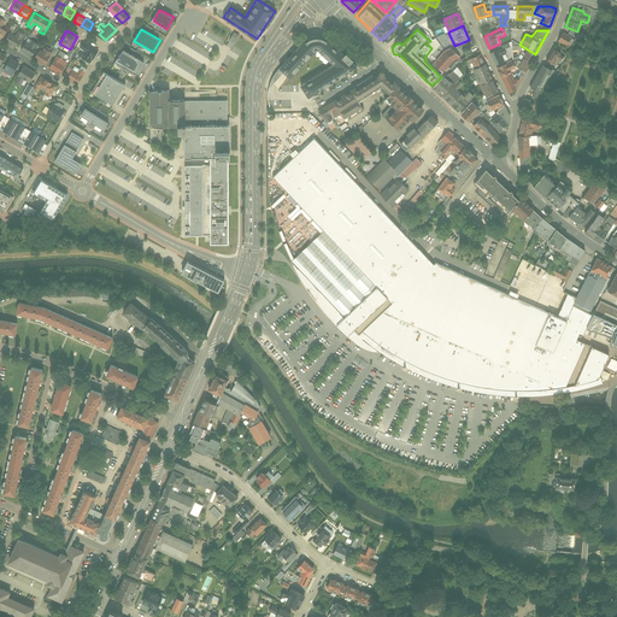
[(563,31),(558,39),(566,45),(571,37),(563,31)]
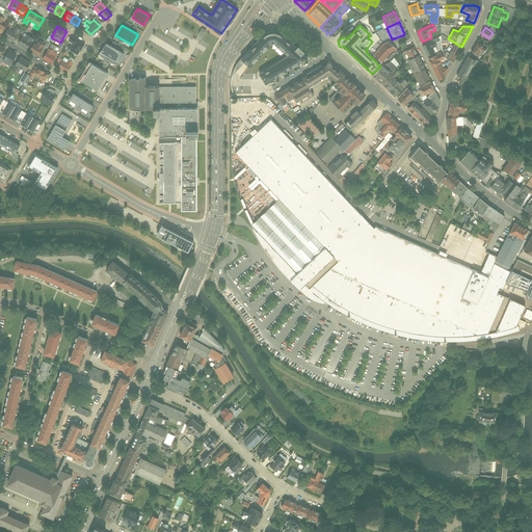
[(4,35),(14,41),(20,30),(16,28),(14,31),(8,29),(4,35)]
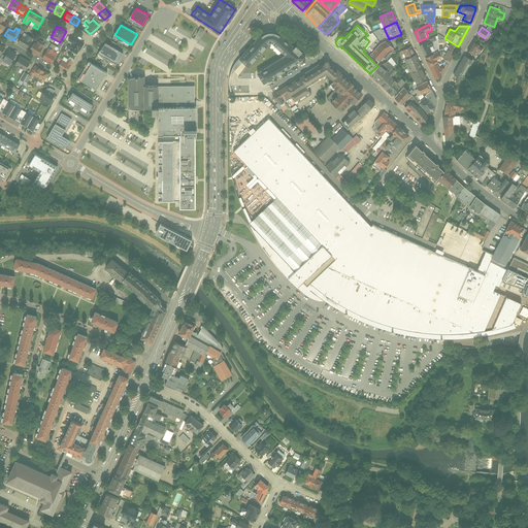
[(204,31),(200,29),(194,39),(199,41),(204,31)]
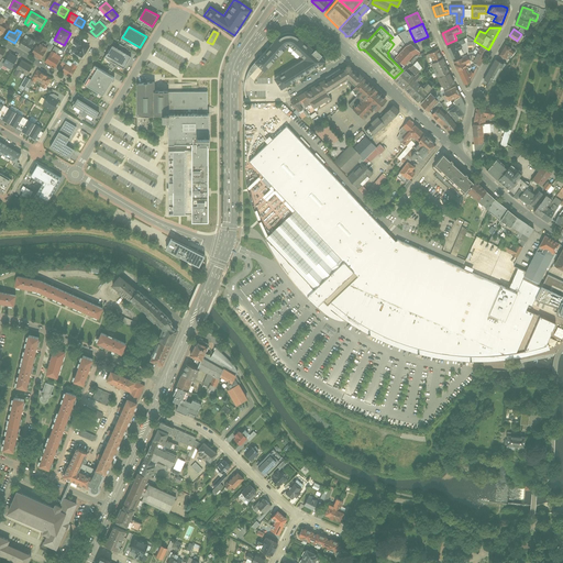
[(275,77),(282,88),(326,61),(320,56),(321,55),(313,47),(313,48),(300,36),(298,34),(297,33),(295,32),(293,32),(290,32),(288,32),(286,32),(283,33),(279,36),(255,62),(265,70),(287,45),(288,45),(289,45),(290,45),(305,58),(275,77)]
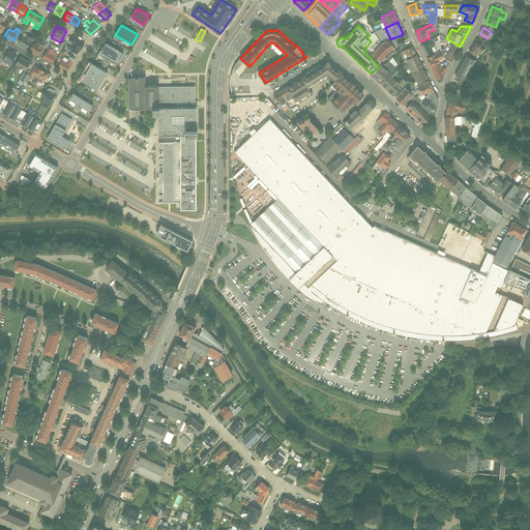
[(19,43),(27,49),(33,38),(25,33),(19,43)]
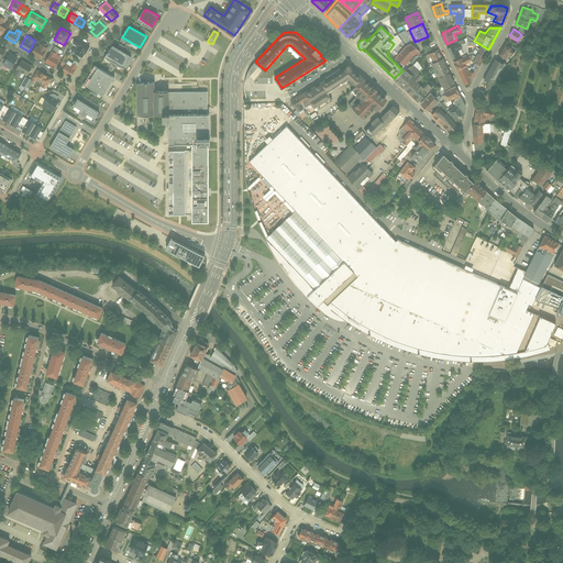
[(70,51),(81,57),(84,54),(85,54),(89,46),(81,42),(76,39),(74,43),(79,46),(76,51),(72,47),(70,51)]
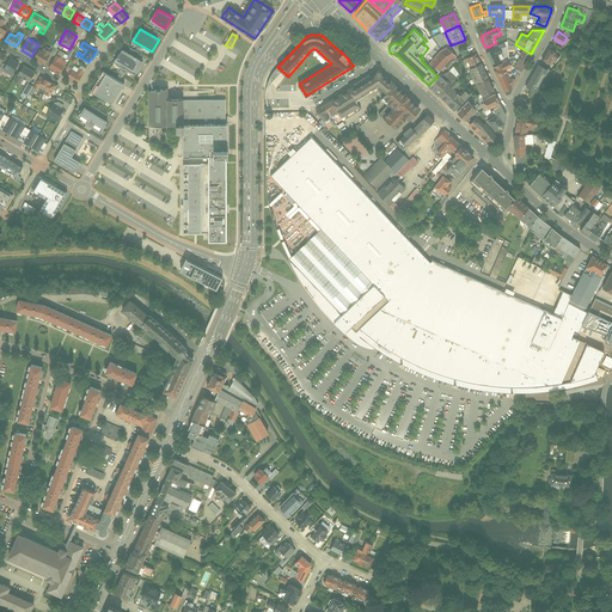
[(548,47),(542,59),(549,62),(551,57),(556,60),(558,55),(554,53),(555,50),(548,47)]
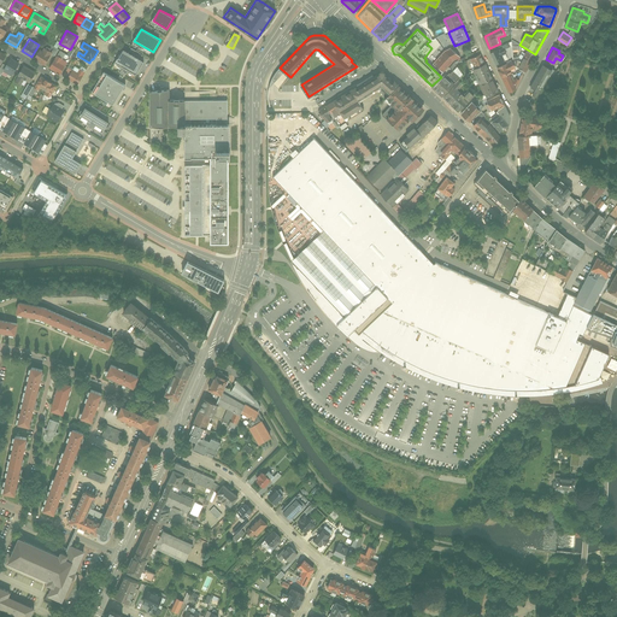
[(34,58),(45,65),(51,54),(40,48),(34,58)]
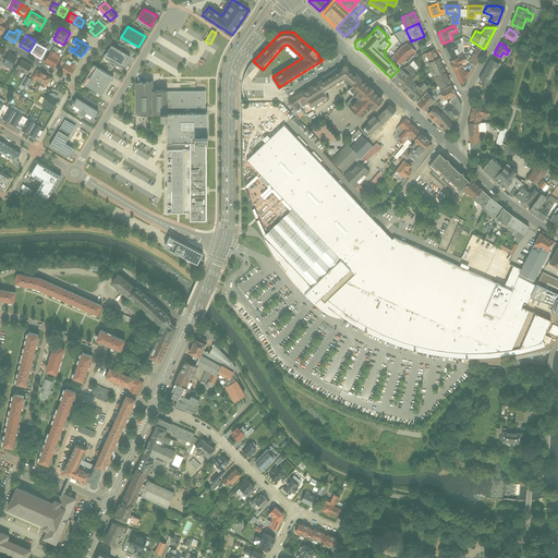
[(399,65),(409,56),(415,51),(408,44),(402,48),(391,60),(399,65)]
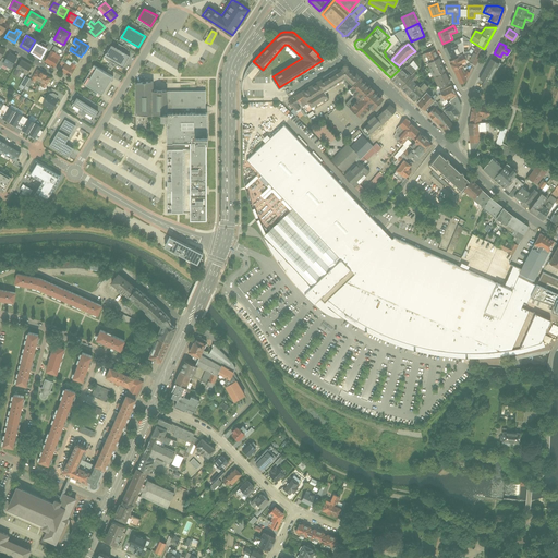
[(451,44),(445,47),(449,57),(457,53),(455,49),(458,48),(456,44),(452,45),(451,44)]
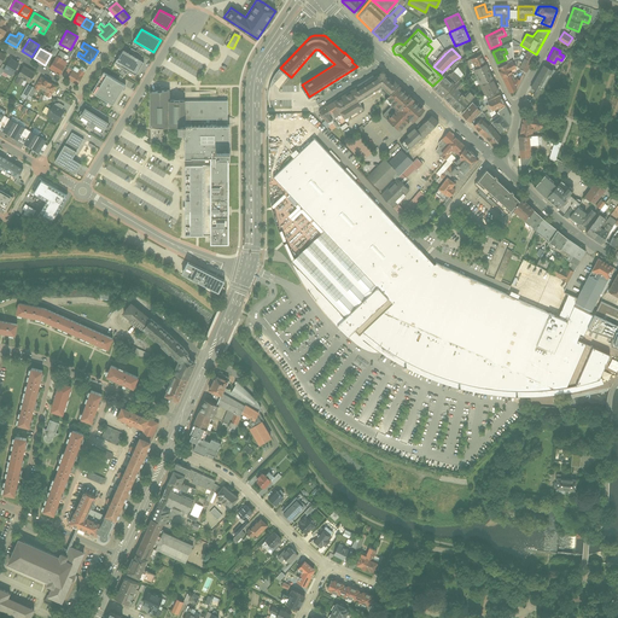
[(123,50),(116,63),(138,76),(145,63),(123,50)]
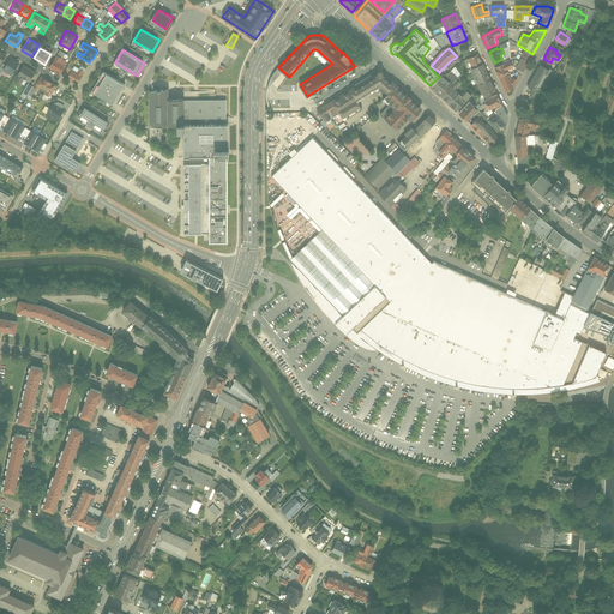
[(533,55),(524,50),(515,67),(523,72),(533,55)]
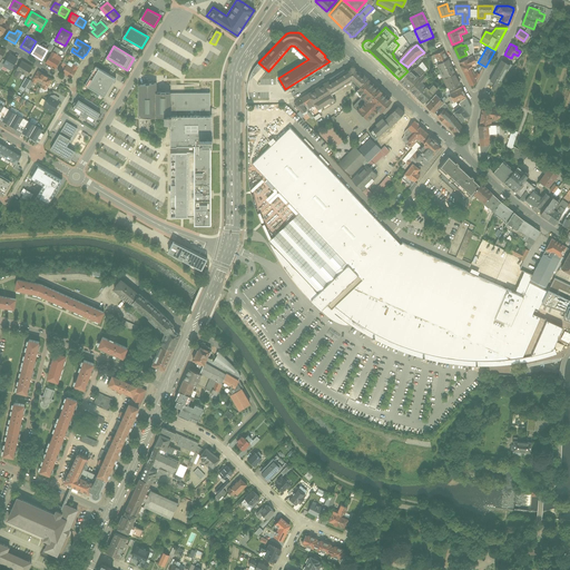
[(434,64),(445,58),(441,48),(430,53),(434,64)]
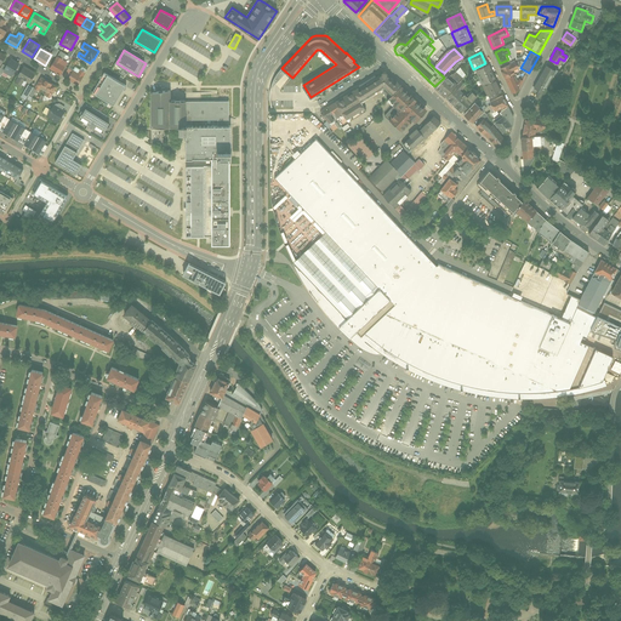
[(50,67),(61,74),(66,66),(61,62),(62,58),(57,56),(50,67)]
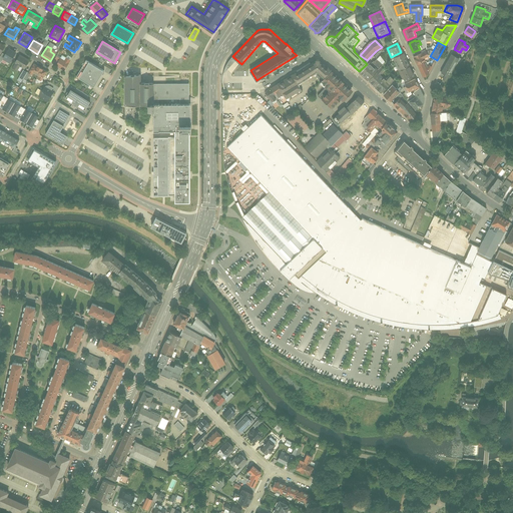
[(9,62),(15,52),(9,49),(3,58),(9,62)]
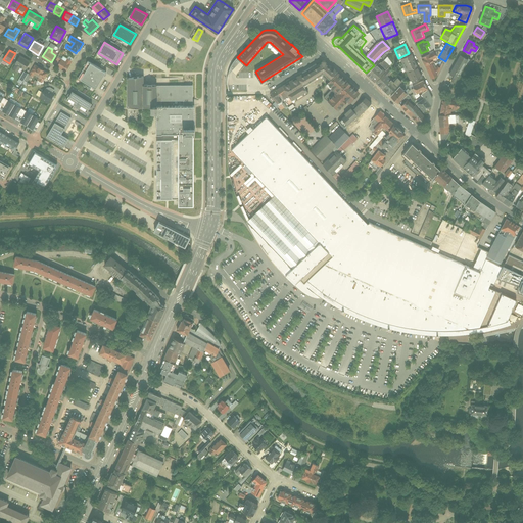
[(435,50),(422,56),(427,65),(433,62),(431,59),(438,56),(435,50)]
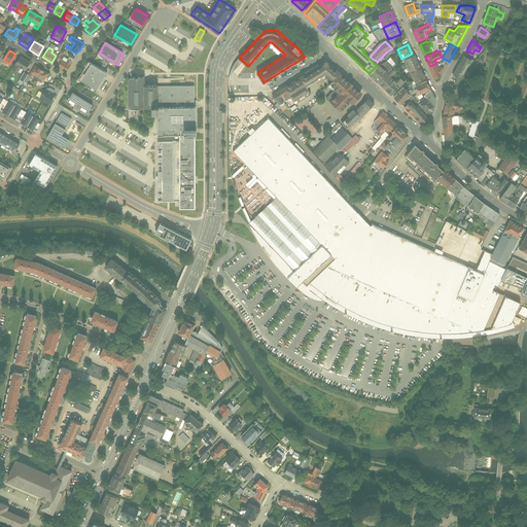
[(422,76),(412,54),(401,59),(400,59),(411,81),(422,76)]
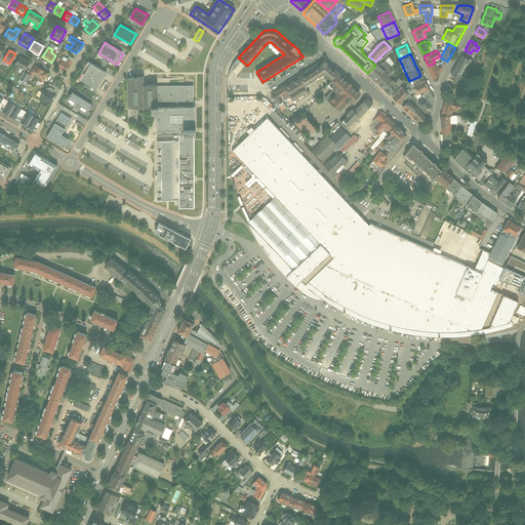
[(368,76),(373,81),(393,61),(386,54),(382,58),(385,59),(382,62),(378,66),(377,66),(368,76)]
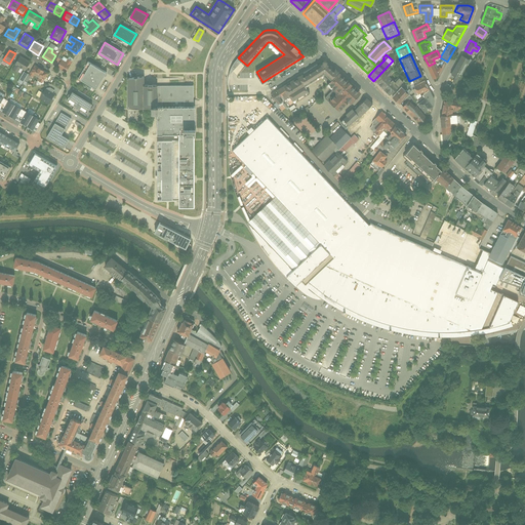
[(460,55),(451,74),(460,78),(470,61),(460,55)]
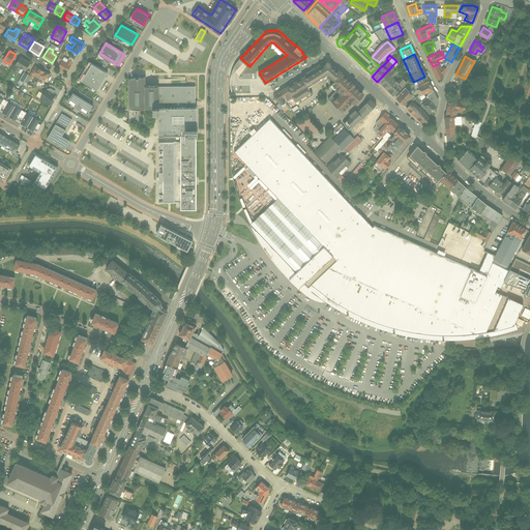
[(16,66),(12,70),(18,74),(21,69),(25,72),(30,64),(20,57),(15,65),(16,66)]
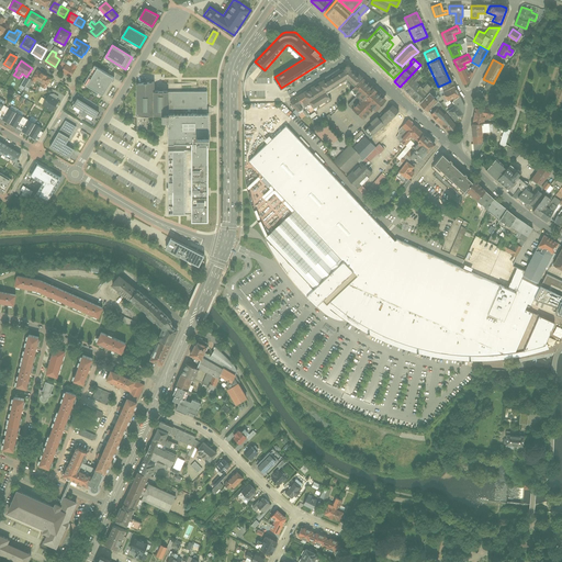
[(59,70),(70,76),(76,65),(72,64),(70,67),(63,63),(59,70)]
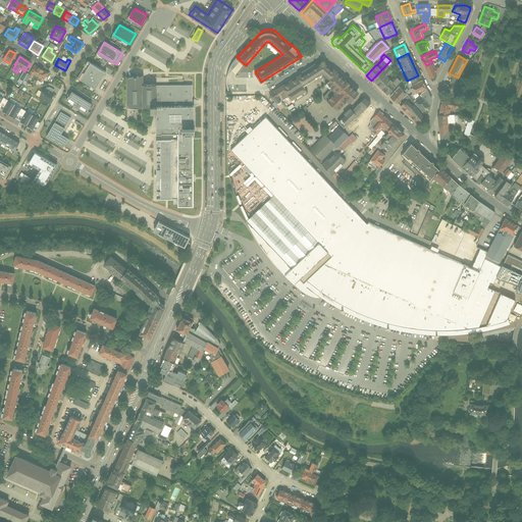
[(319,76),(326,84),(337,72),(323,59),(320,58),(296,74),(304,87),(319,76)]
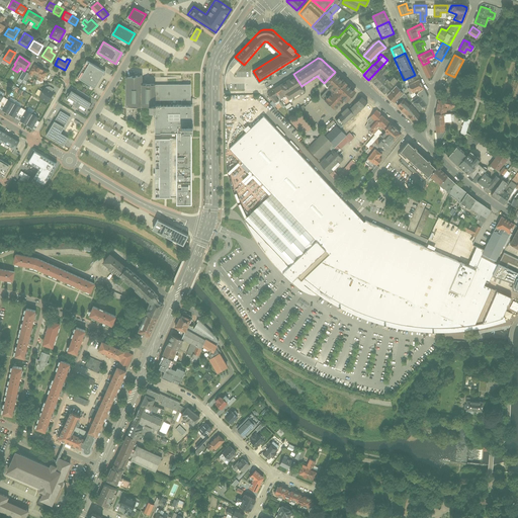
[(96,87),(105,72),(88,61),(78,77),(96,87)]
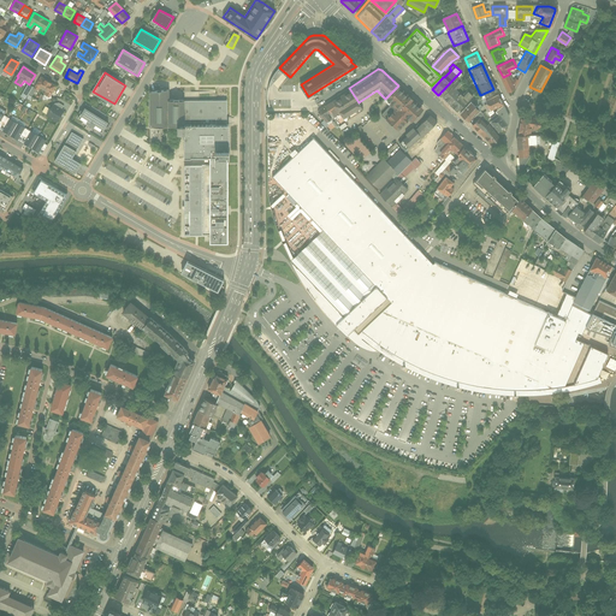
[(510,73),(503,77),(509,90),(516,88),(513,81),(510,73)]
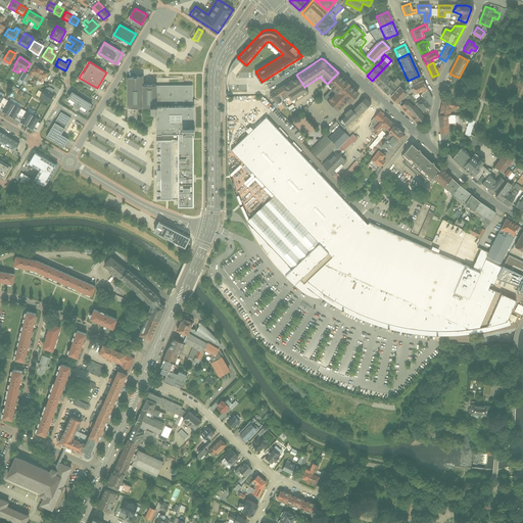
[(38,78),(38,79),(43,83),(49,74),(35,64),(29,76),(32,77),(33,75),(38,78)]
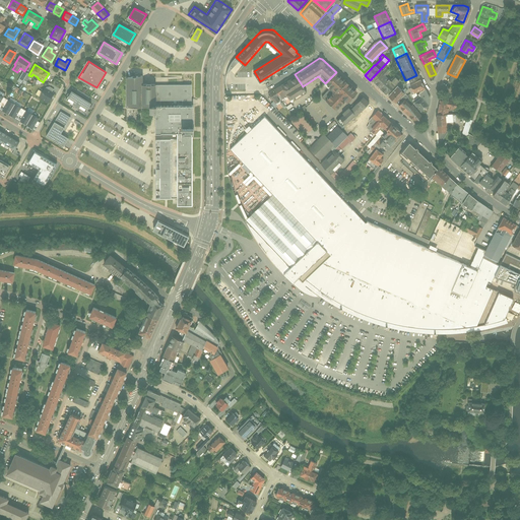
[(377,86),(385,77),(384,76),(389,70),(385,67),(372,82),(377,86)]
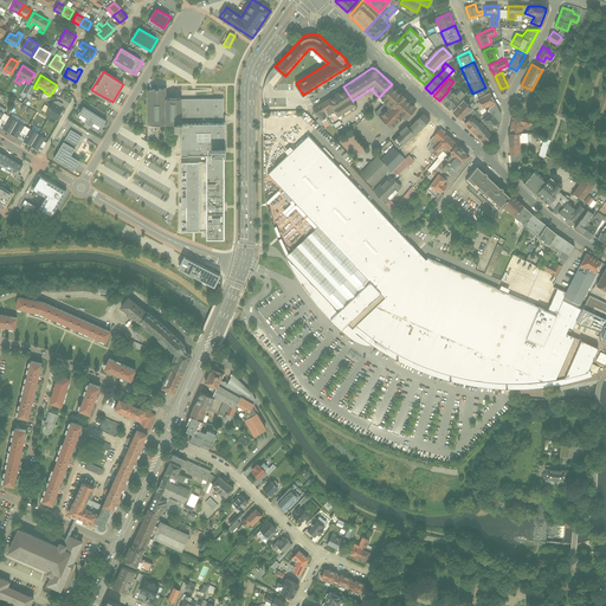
[(416,107),(392,84),(379,97),(382,101),(374,109),(392,127),(401,116),(404,118),(416,107)]
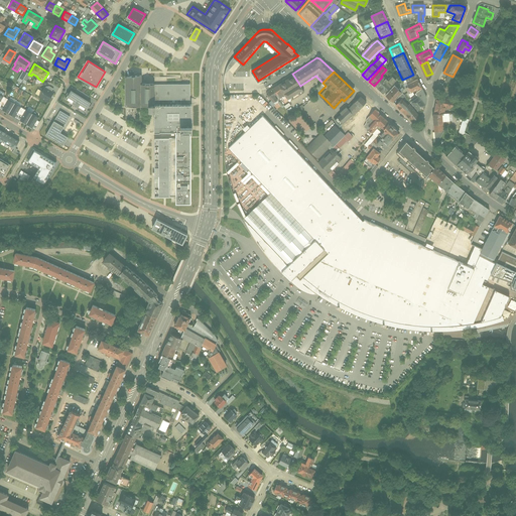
[(138,74),(123,77),(123,105),(139,105),(153,105),(154,132),(175,132),(189,132),(190,98),(190,84),(167,84),(138,85),(138,74)]
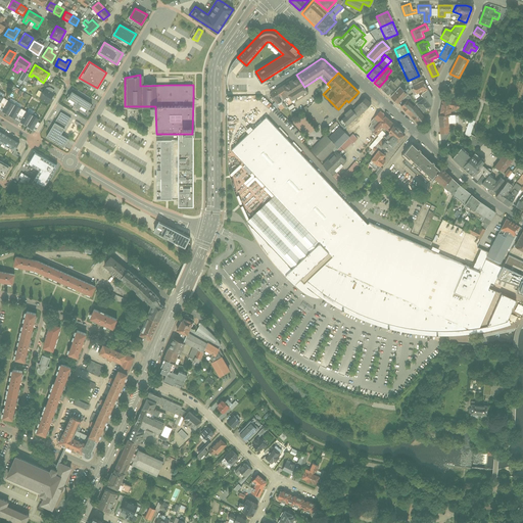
[(304,87),(296,75),(281,84),(285,90),(291,99),(305,90),(304,87)]
